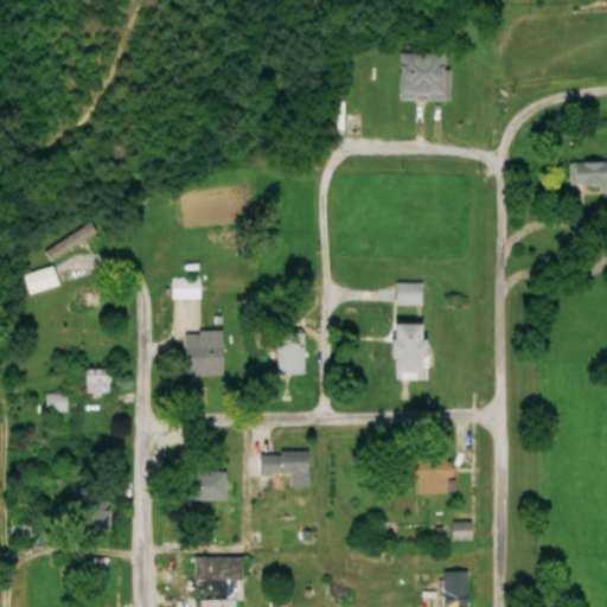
[(452,55),(404,53),(404,101),(452,102),(452,55)]
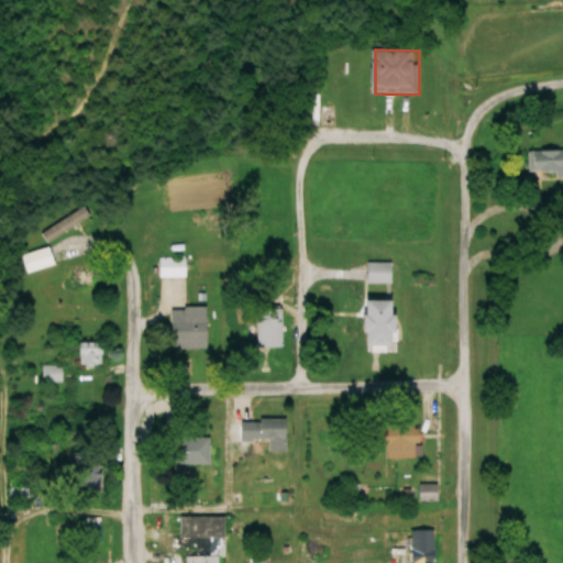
[(322,124),(337,124),(337,108),(322,108),(322,124)]
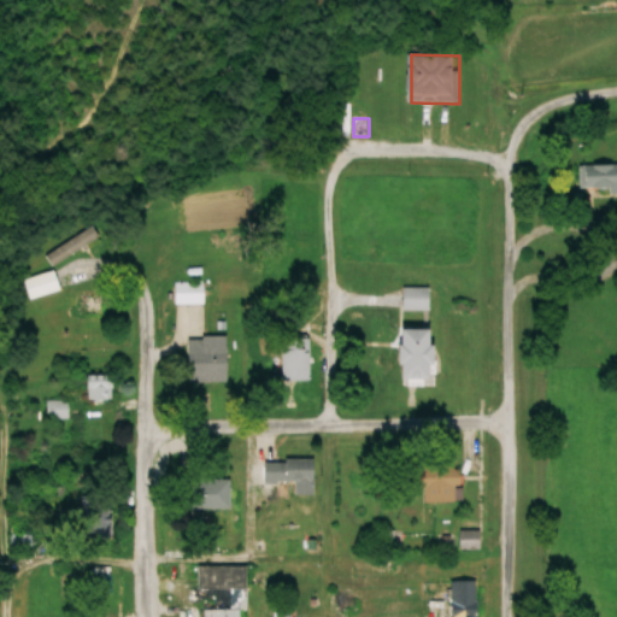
[(616,189),(616,163),(583,164),(583,192),(616,189)]
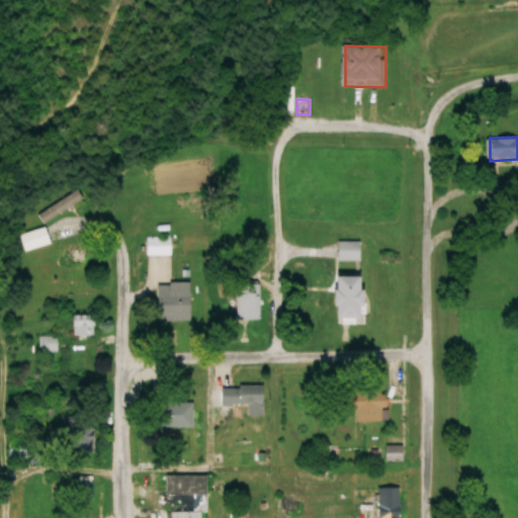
[(25,252),(53,244),(49,228),(20,236),(25,252)]
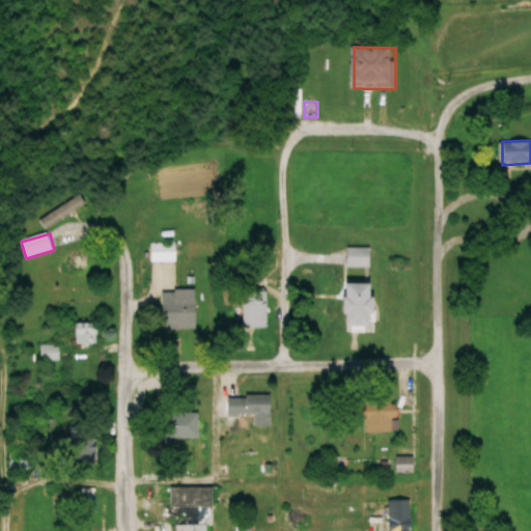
[(176,243),(150,243),(150,261),(176,261),(176,243)]
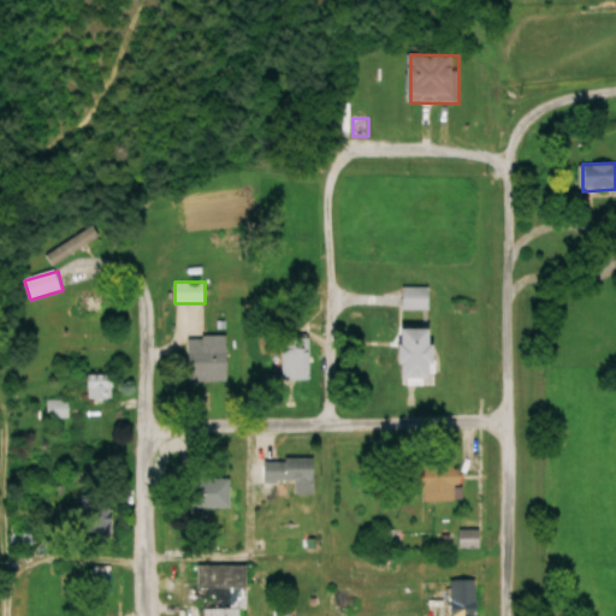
[(431,309),(431,289),(402,289),(402,309),(431,309)]
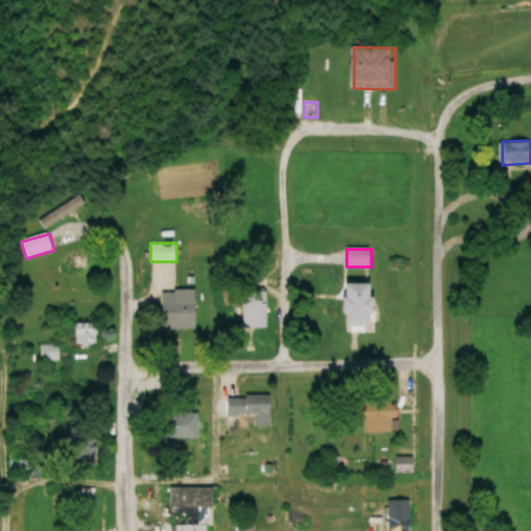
[(95,274),(95,253),(64,253),(64,274),(95,274)]
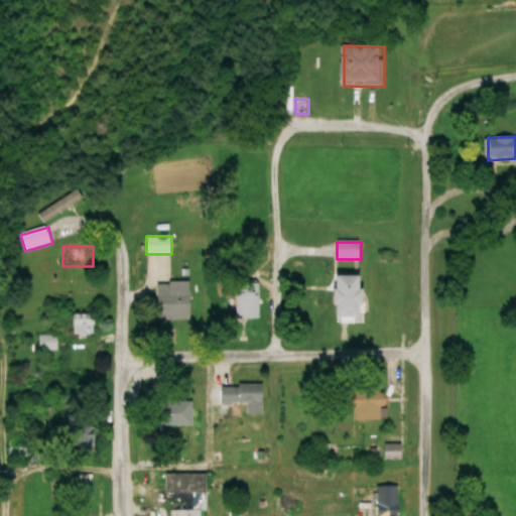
[(338,323),(366,324),(367,276),(339,275),(338,323)]
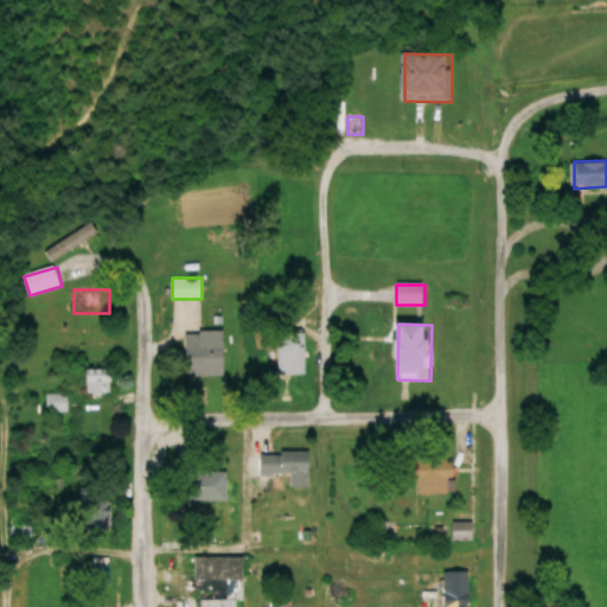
[(227,376),(227,331),(186,331),(186,376),(227,376)]
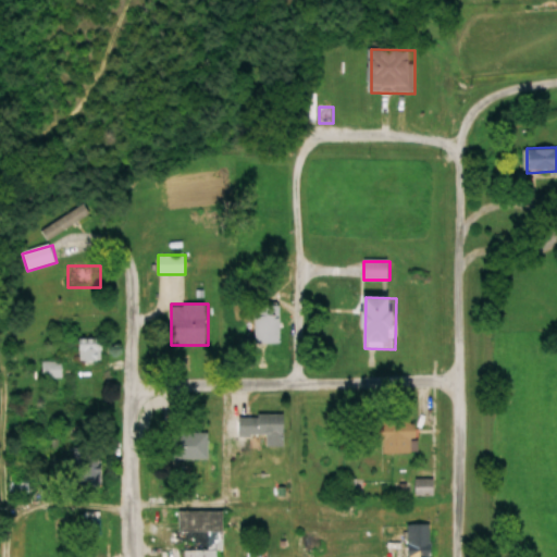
[(256,343),(282,343),(282,306),(256,306),(256,343)]
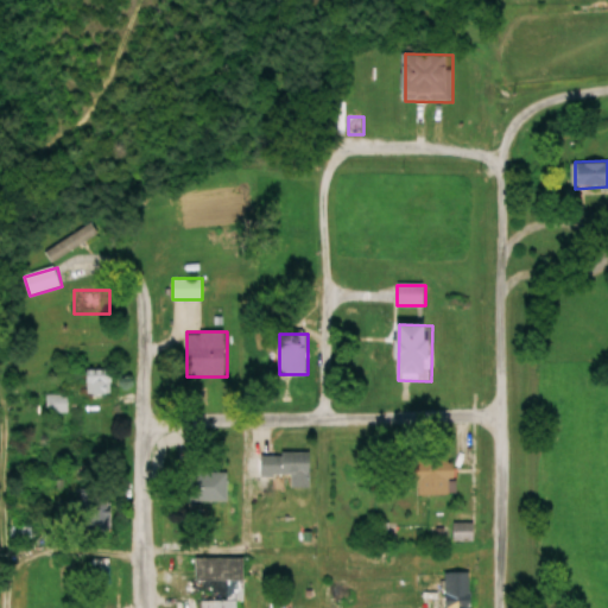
[(88,371),(88,394),(116,394),(116,371),(88,371)]
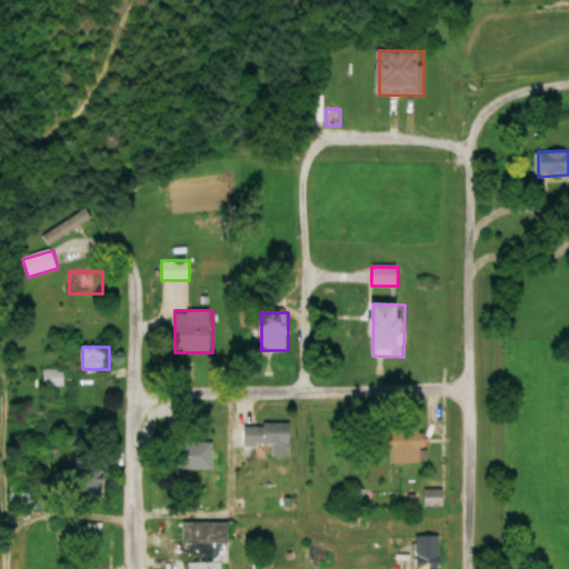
[(45,371),(47,387),(66,385),(65,370),(45,371)]
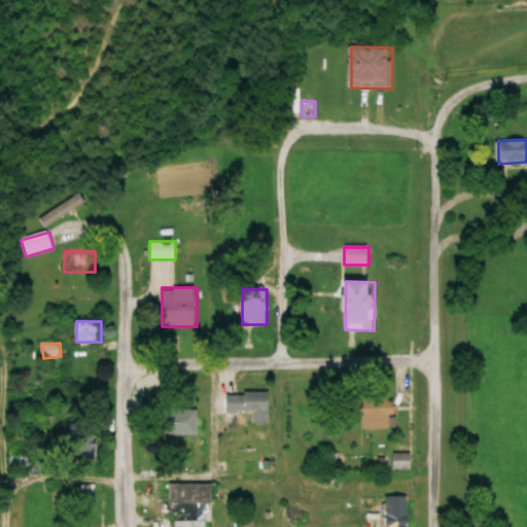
[(227,415),(252,414),(252,423),(271,422),(270,393),(226,394),(227,415)]
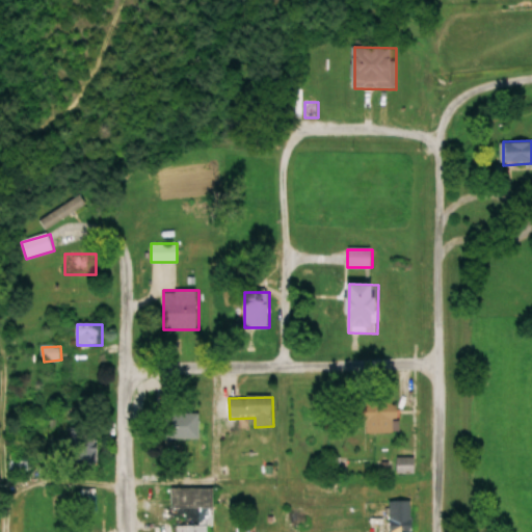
[(368,433),(399,433),(399,413),(368,413),(368,433)]
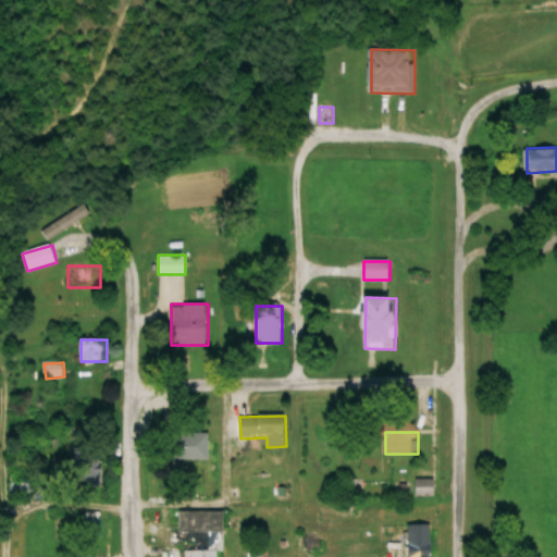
[(210,433),(172,433),(172,460),(210,460),(210,433)]
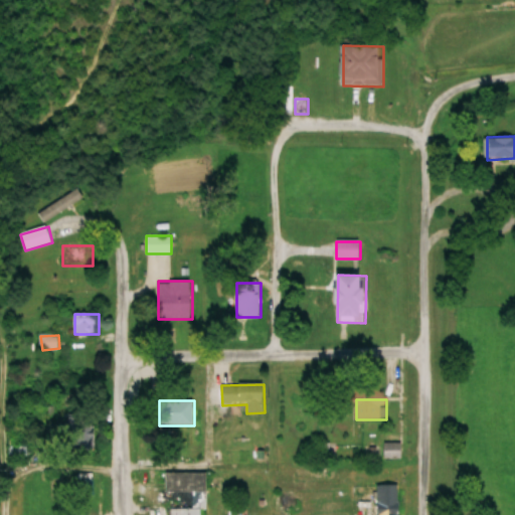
[(93,448),(93,417),(67,417),(67,448),(93,448)]
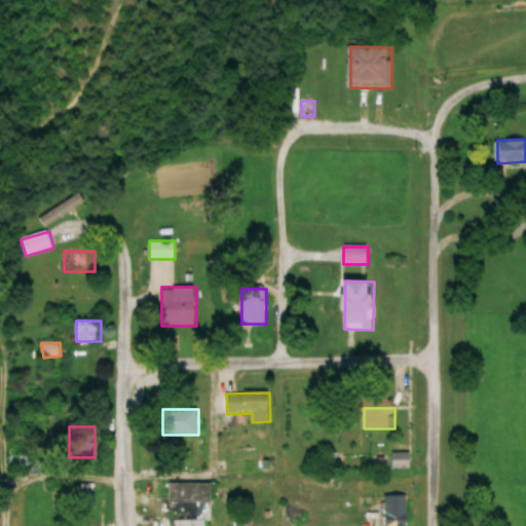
[(391,454),(391,468),(411,468),(411,454),(391,454)]
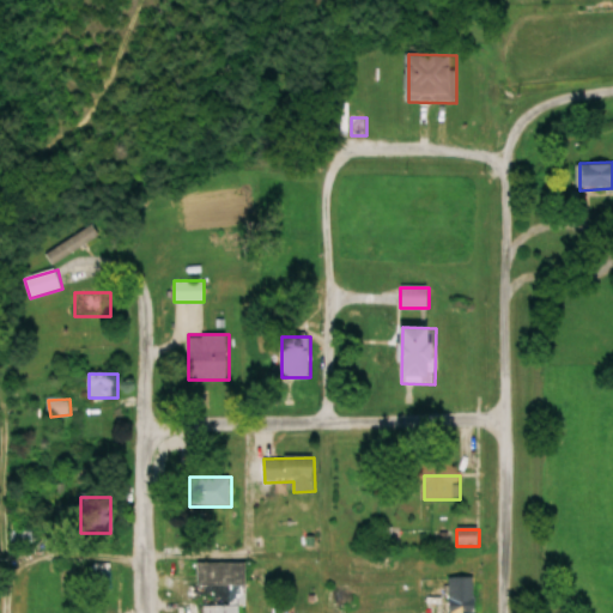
[(12,533),(12,550),(32,550),(32,533),(12,533)]
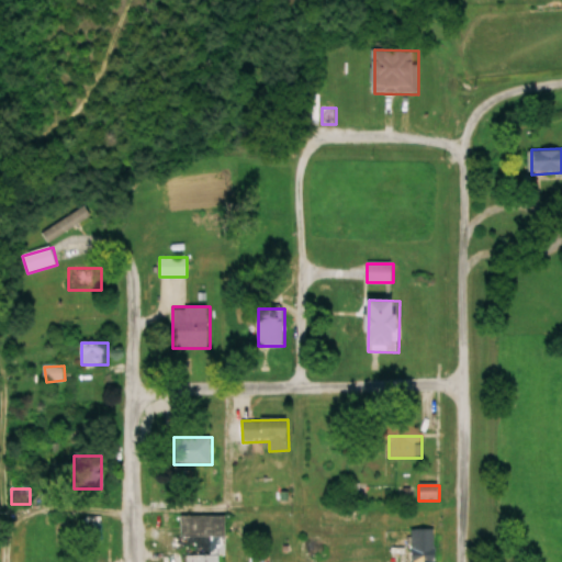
[(429,550),(429,530),(415,530),(414,561),(437,561),(437,550),(429,550)]
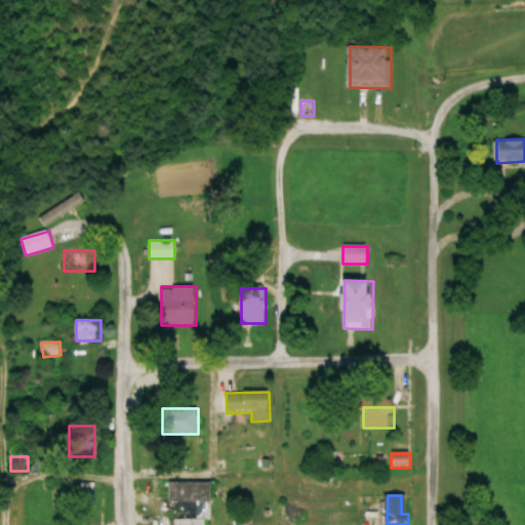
[(173,520),(173,524),(208,524),(209,501),(195,501),(195,520),(173,520)]
